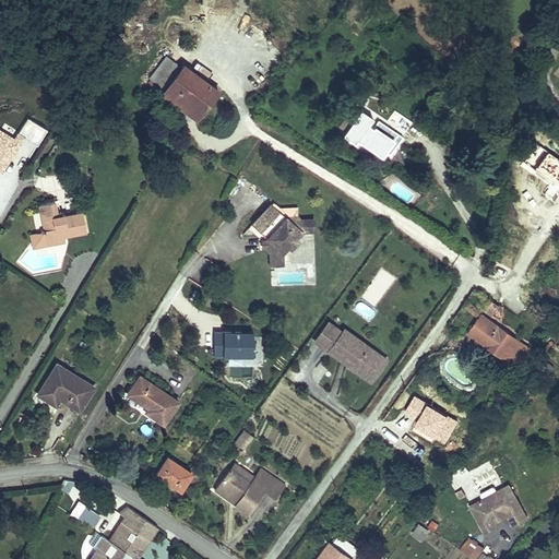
[(149,79),(165,90),(195,113),(204,100),(209,104),(218,92),(183,66),(181,68),(166,57),(149,79)]
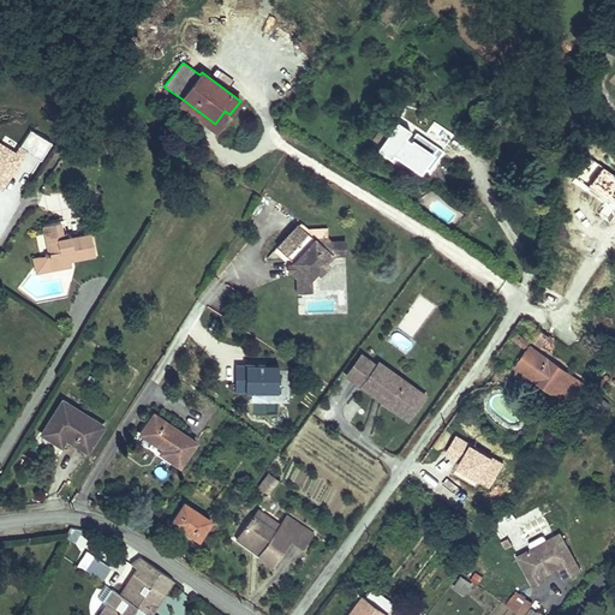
[(381,144),(394,124),(387,120),(374,141),(381,144)]
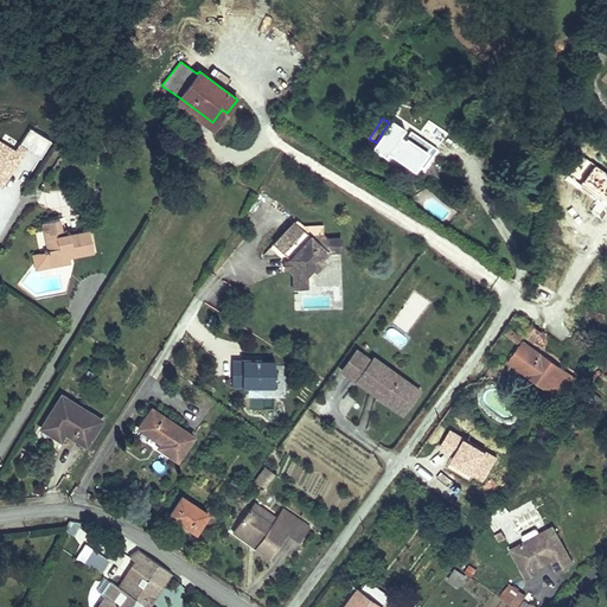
[(432,146),(391,120),(389,122),(376,142),(372,147),(385,157),(388,153),(415,171),(432,146)]
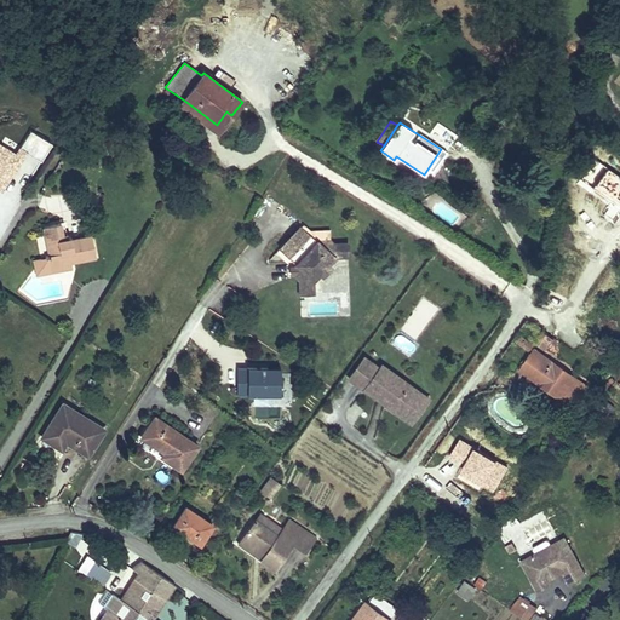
[(0,197),(22,151),(41,161),(51,139),(28,128),(21,144),(3,136),(0,141),(0,197)]
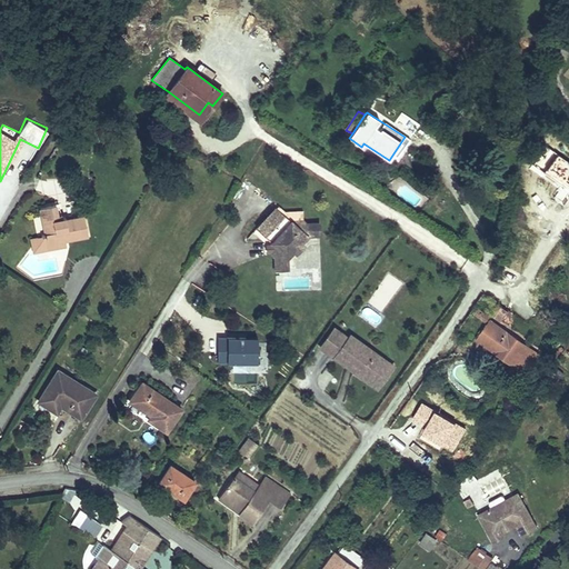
[(55,205),(40,208),(45,235),(41,235),(41,237),(41,238),(43,237),(46,247),(55,245),(55,247),(66,245),(65,241),(88,236),(83,217),(66,220),(66,219),(62,219),(58,220),(57,216),(55,205)]
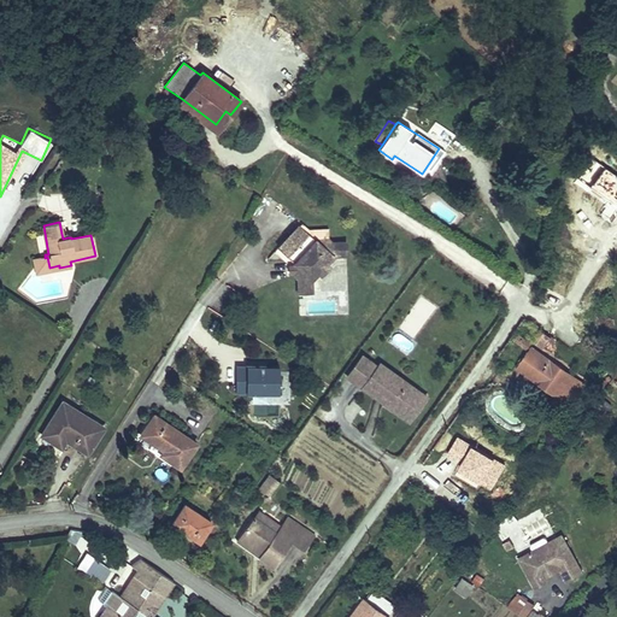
[(298,224),(275,251),(278,254),(300,230),(301,231),(305,231),(298,224)]
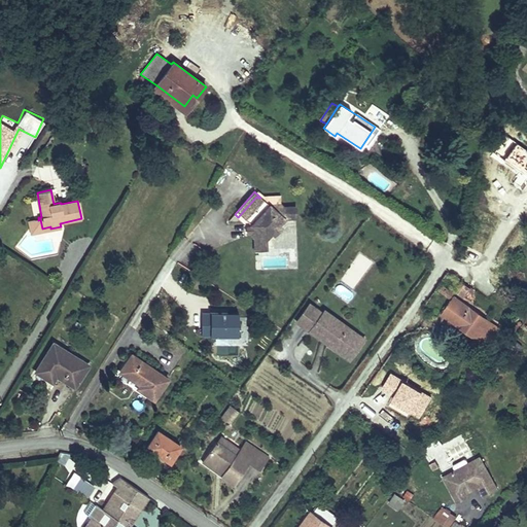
[(278,197),(260,198),(257,198),(256,197),(238,217),(248,225),(248,229),(249,235),(249,238),(252,241),(252,252),(265,251),(264,241),(270,234),(276,225),(281,219),(293,218),(292,207),(281,208),(278,205),(278,197)]
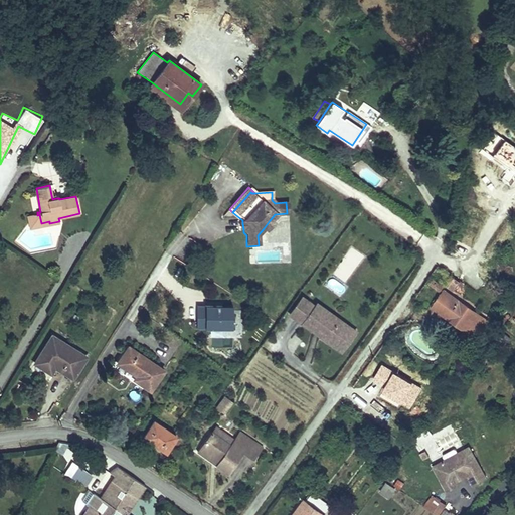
[(273,223),(270,220),(264,228),(267,230),(273,223)]
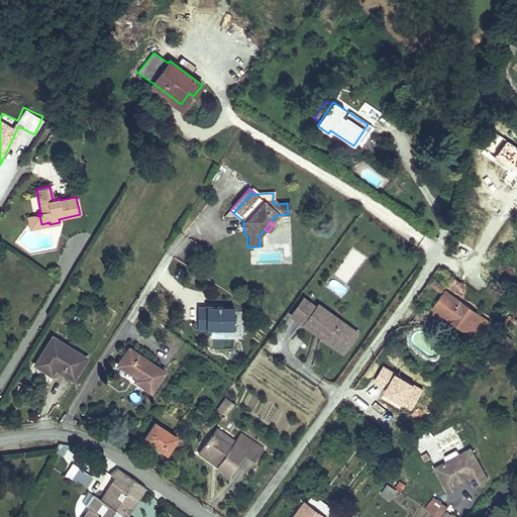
[(454,279),(446,291),(452,296),(461,284),(454,279)]
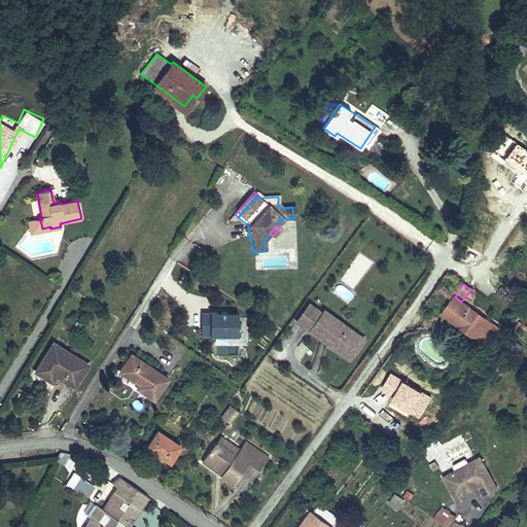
[(454,294),(443,286),(441,290),(451,297),(454,294)]
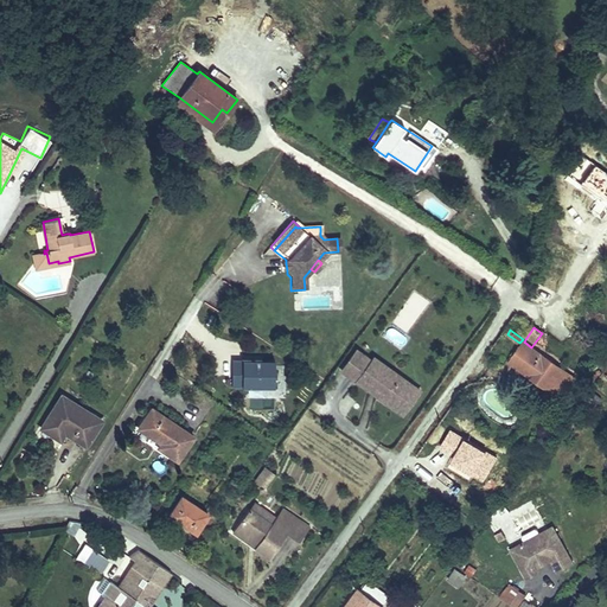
[(567,388),(574,378),(531,347),(524,342),(510,362),(553,393),(555,393),(556,393),(558,393),(560,393),(561,393),(562,391),(564,389),(567,388)]
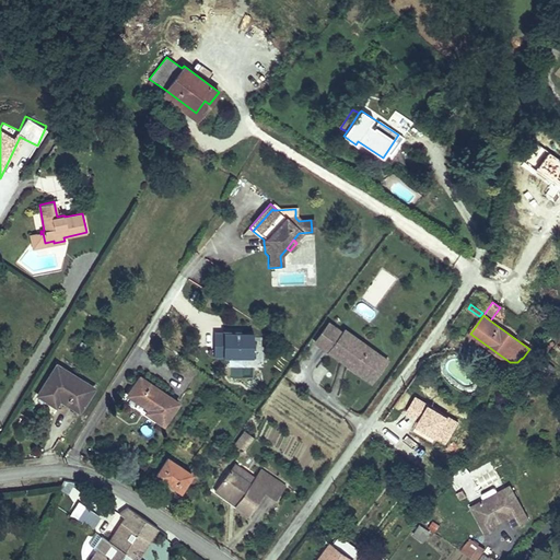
[(329,323),(315,342),(364,377),(381,356),(345,330),(343,333),(329,323)]
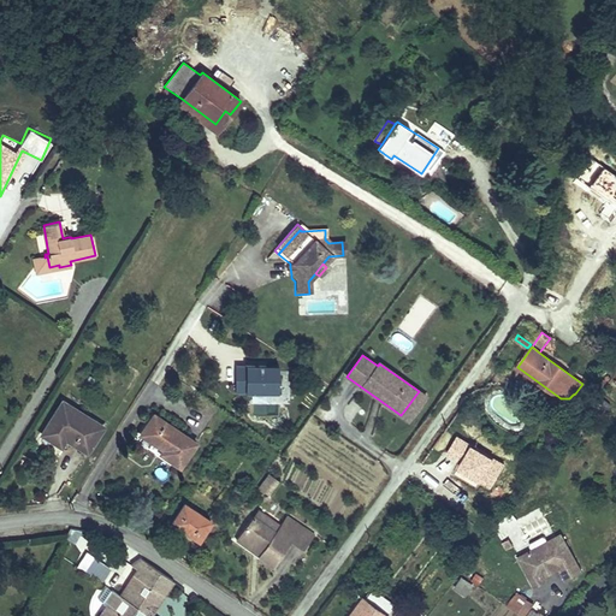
[(235,392),(278,394),(279,363),(236,362),(235,392)]
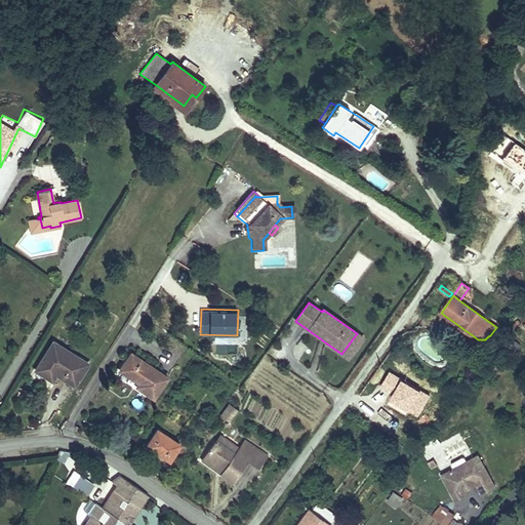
[(357,333),(341,354),(348,359),(363,338),(357,333)]
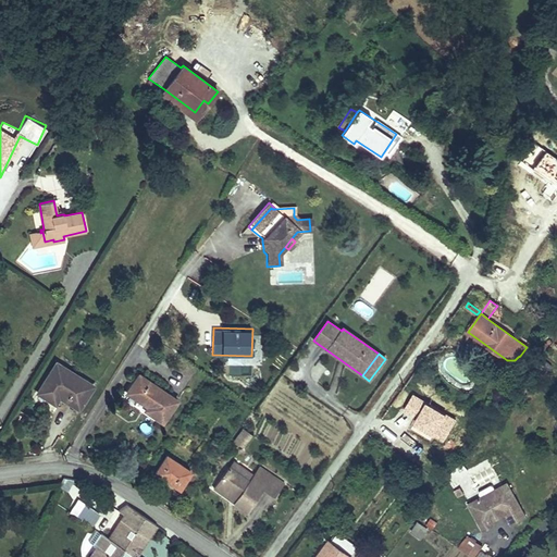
[(93,386),(57,362),(37,393),(50,400),(54,394),(59,397),(78,409),(93,386)]
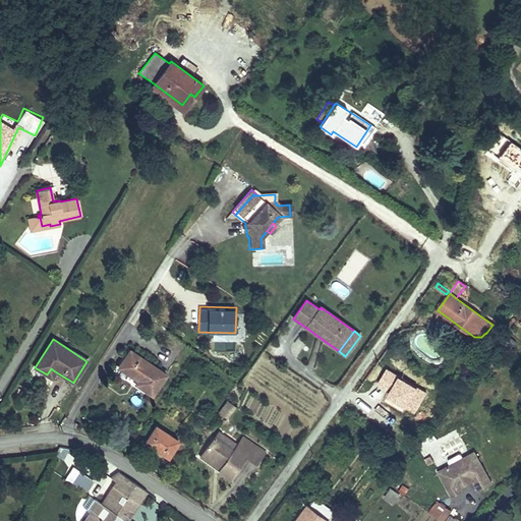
[(137,381),(135,384),(152,395),(166,374),(130,350),(118,366),(135,379),(135,378),(138,380),(137,381)]
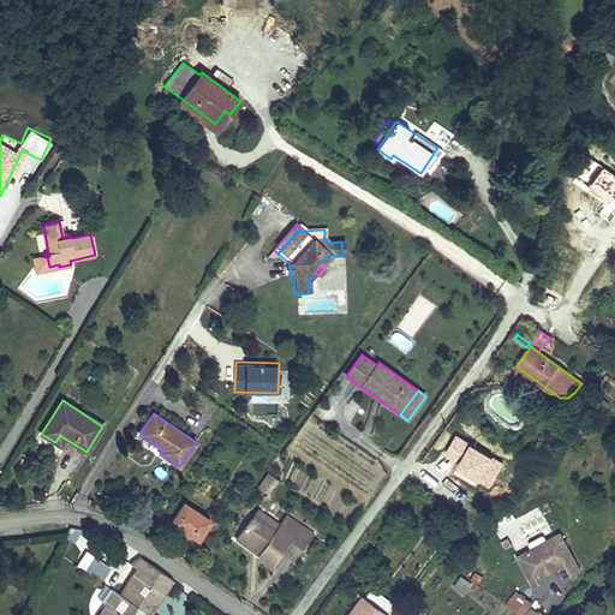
[(284,459),(276,469),(290,478),(297,469),(284,459)]
